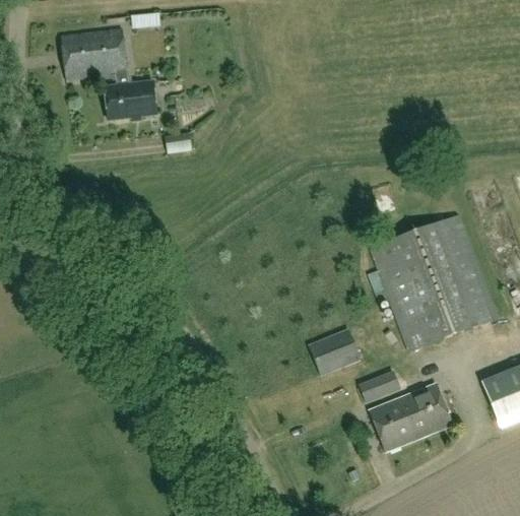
[(132,27),(160,25),(159,12),(131,15),(132,27)]
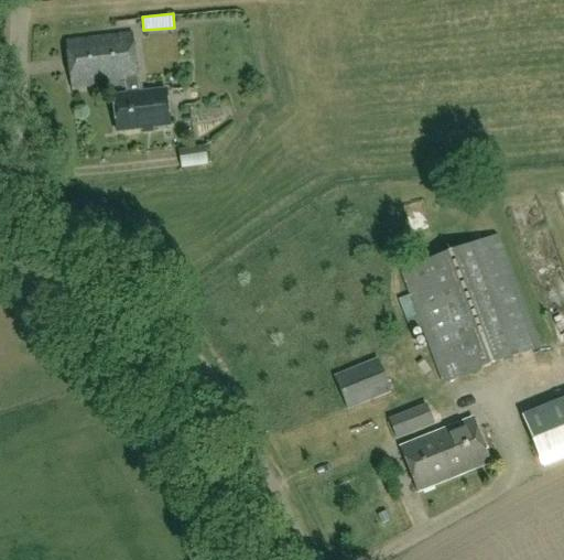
[(125,79),(137,78),(138,78),(132,31),(66,39),(72,86),(125,79)]
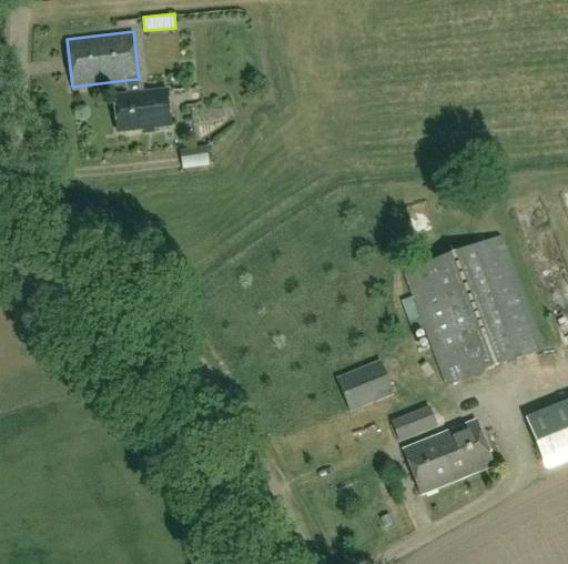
[(138,79),(125,80),(127,93),(114,94),(119,130),(170,123),(166,89),(139,92),(138,79)]
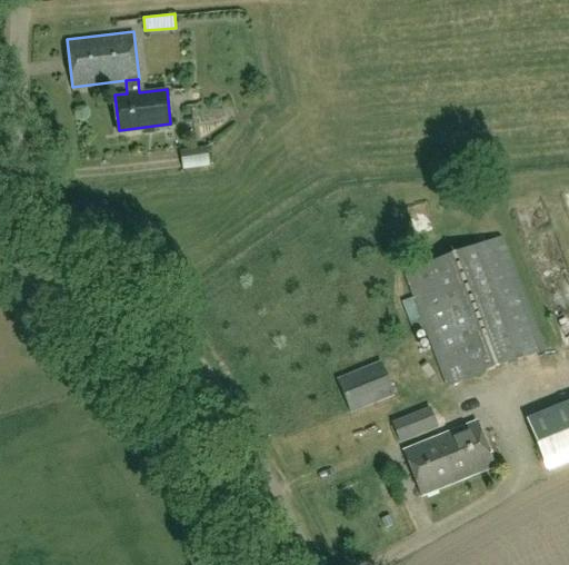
[(208,144),(180,147),(182,167),(210,164),(208,144)]
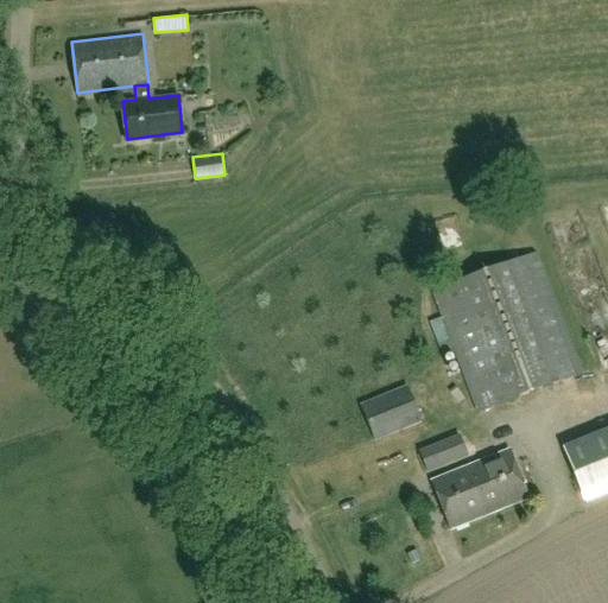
[(580,369),(534,252),(432,291),(477,408),(580,369)]
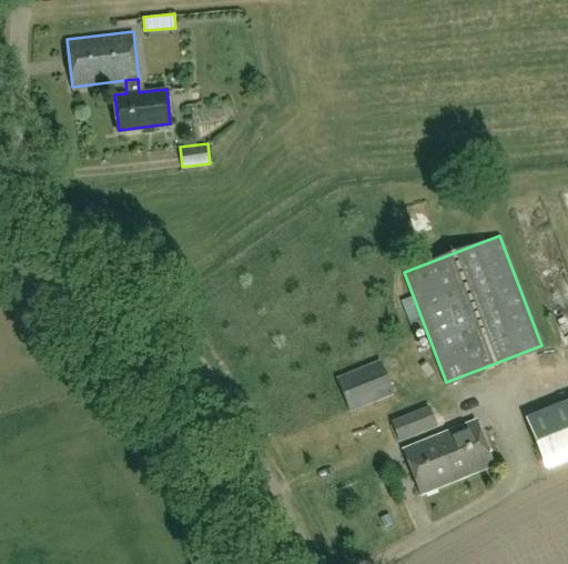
[(393,393),(379,360),(336,378),(350,410),(393,393)]
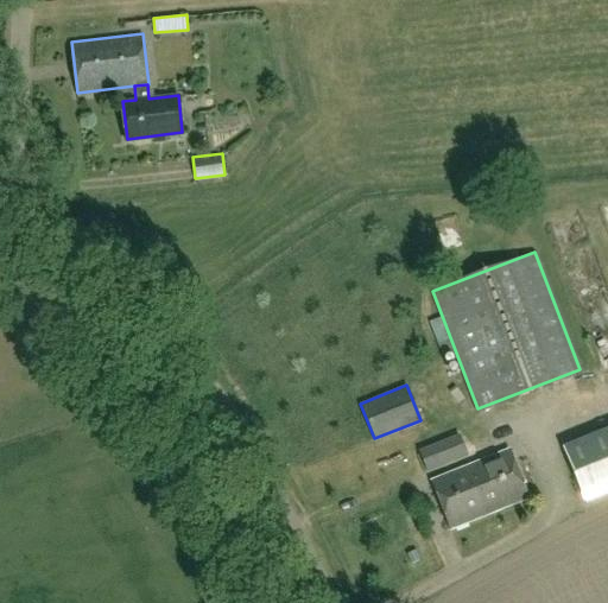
[(607,427),(564,446),(586,500),(607,489),(607,427)]
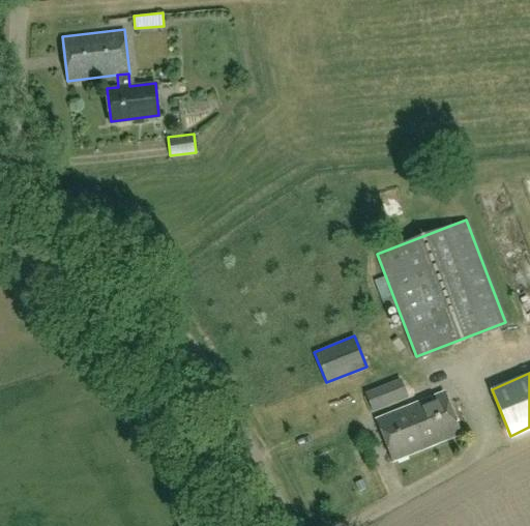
[(401,379),(365,393),(372,408),(407,395),(401,379)]
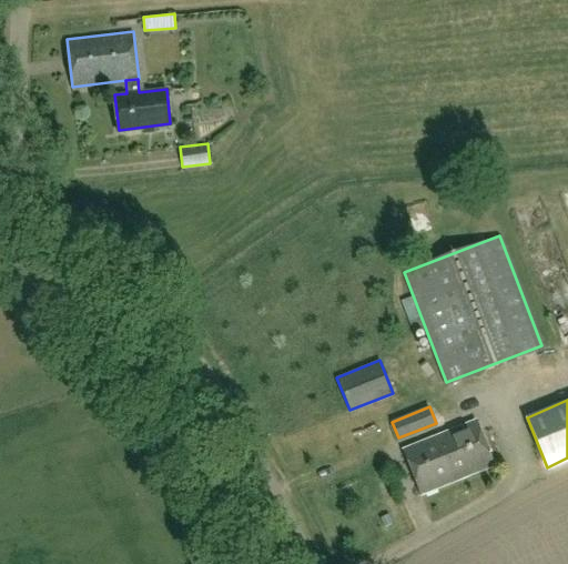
[(475,419),(447,431),(459,456),(452,461),(458,477),(493,464),(475,419)]
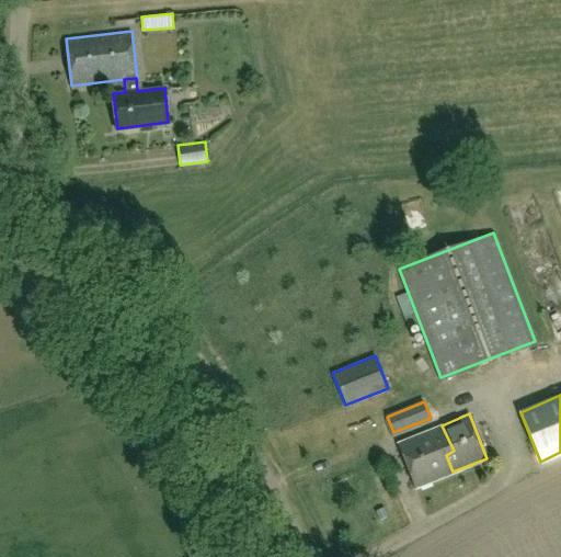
[(454,451),(442,425),(398,443),(416,487),(453,472),(446,455),(454,451)]
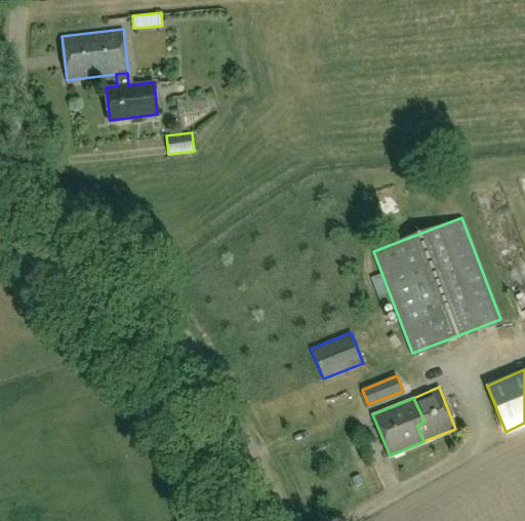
[(351,476),(355,484),(363,480),(359,472),(351,476)]
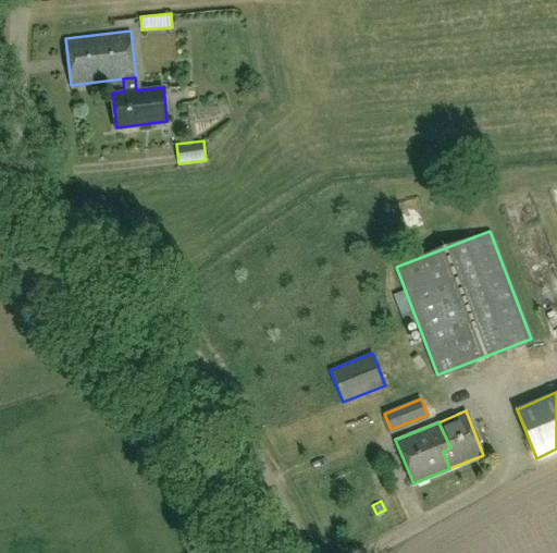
All buildings are outlined.
